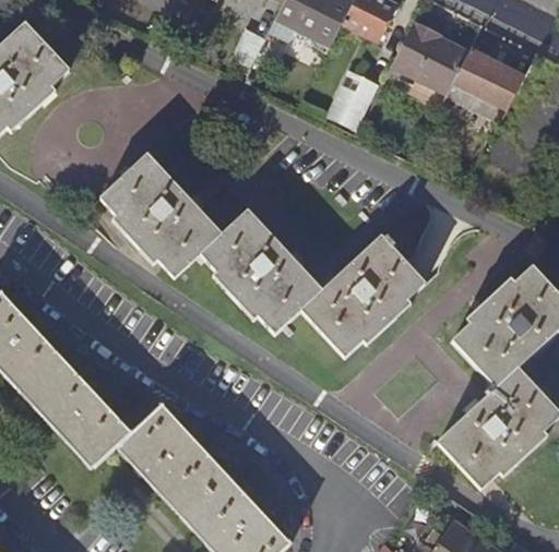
[(282,0),(275,13),(330,40),(342,19),(352,0),(282,0)]
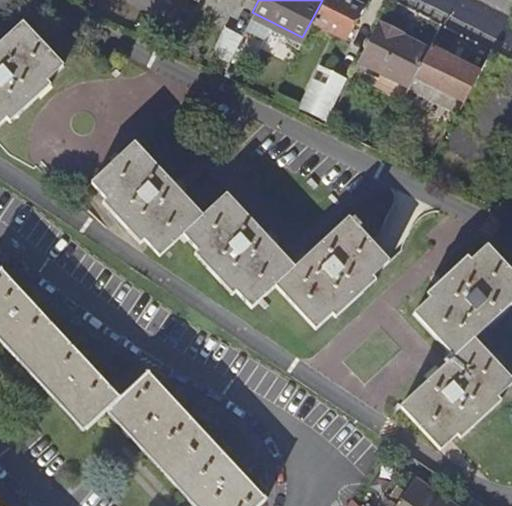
[(322,0),(313,17),(350,35),(355,24),(351,23),(363,0),(322,0)]
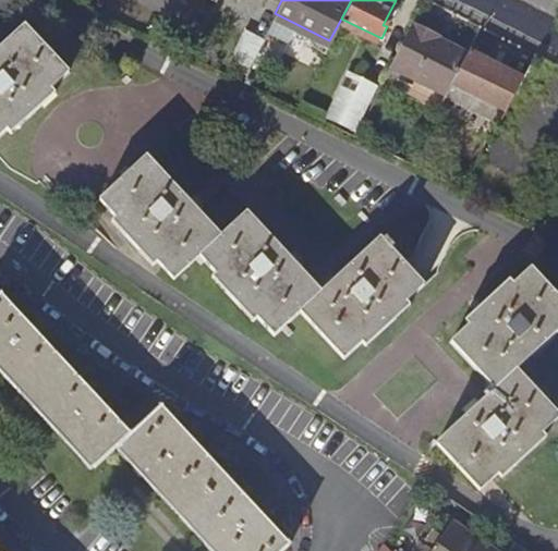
[(412,19),(390,62),(415,74),(409,87),(439,102),(451,78),(468,47),(438,33),(440,29),(416,17),(414,20),(412,19)]
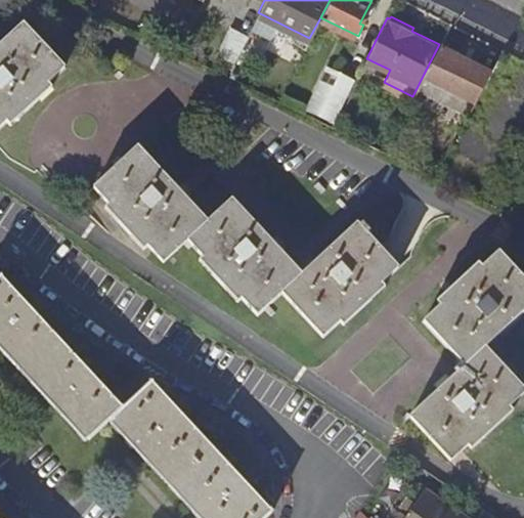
[(23,18),(0,39),(0,123),(64,62),(23,18)]
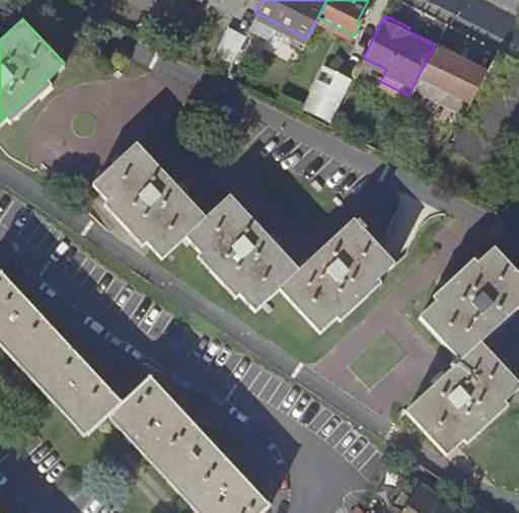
[(205,45),(214,49),(226,23),(217,19),(205,45)]
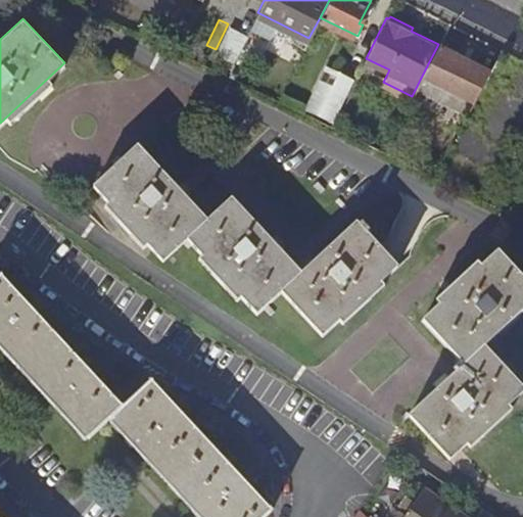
[(216,49),(234,59),(248,32),(229,22),(216,49)]
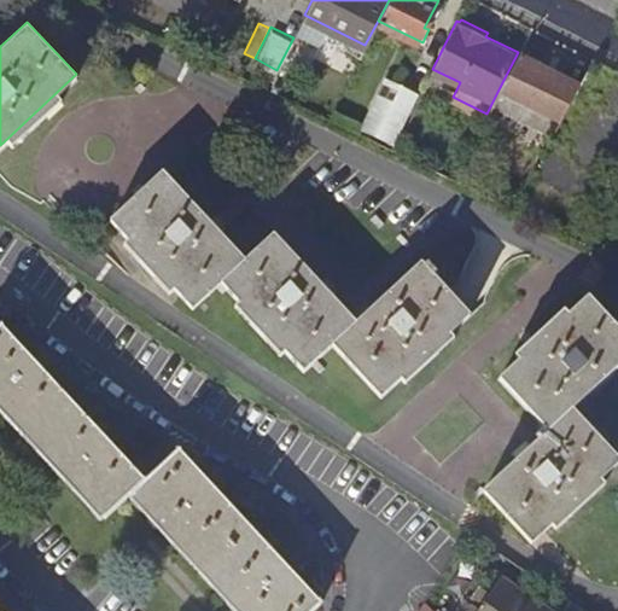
[(518,52),(500,87),(561,118),(581,81),(519,50),(518,52)]
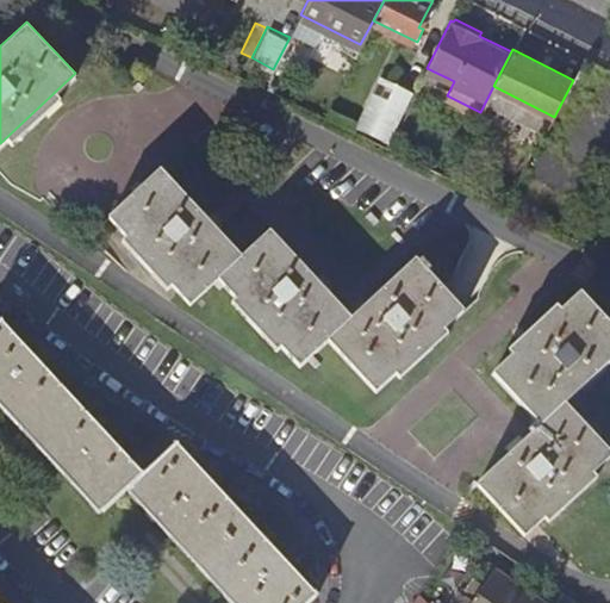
[(381,72),(356,120),(388,136),(412,87),(381,72)]
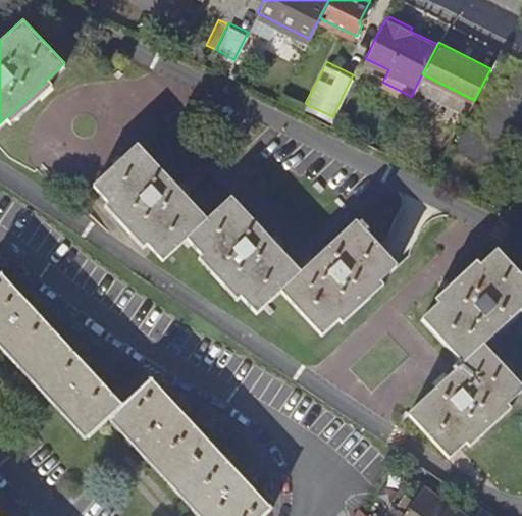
[(208,215),(139,140),(93,183),(152,246),(163,257),(187,236),(256,310),(280,288),(322,331),(397,262),(365,228),(368,225),(361,217),(358,220),(355,217),(302,267),(231,193),(208,215)]
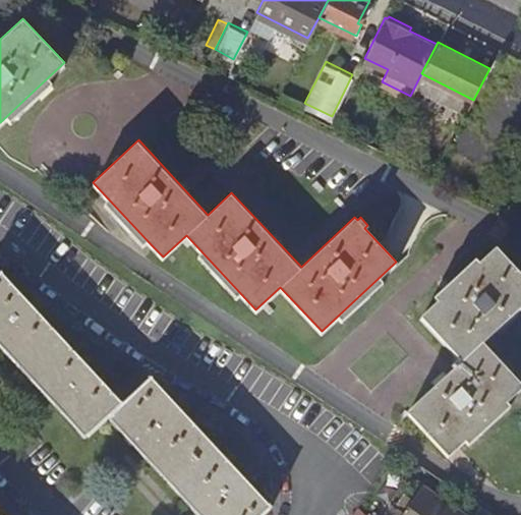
[(447,291),(422,315),(463,359),(460,361),(458,359),(453,364),(456,366),(408,409),(449,453),(460,443),(513,394),(519,388),(520,386),(520,381),(482,340),(517,307),(520,303),(520,272),(497,245),(455,284),(447,291)]
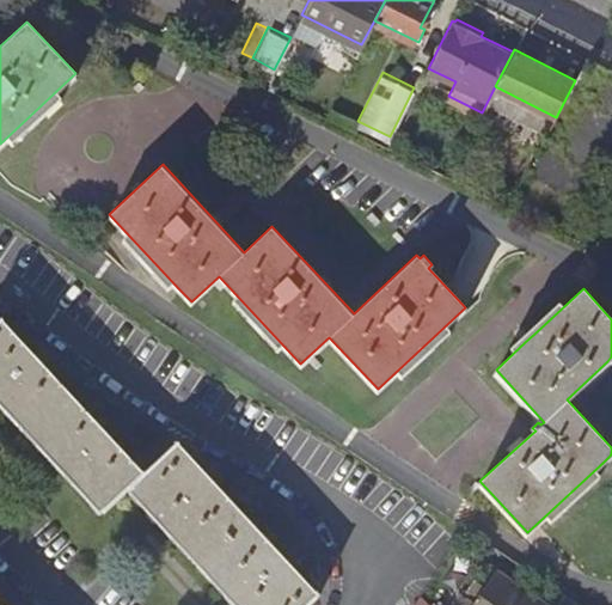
[(35,354),(1,318),(0,318),(0,395),(104,508),(130,484),(243,604),(305,604),(318,594),(314,592),(314,593),(279,554),(209,477),(177,442),(144,472),(141,470),(141,471),(105,432),(35,354)]
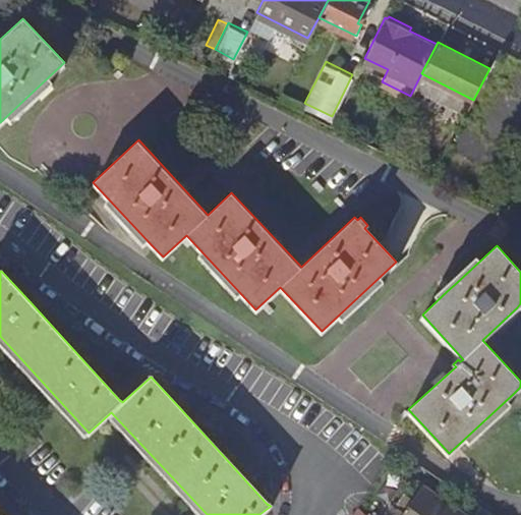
[(502,514),(461,488),(459,491),(450,504),(422,487),(414,499),(404,493),(397,504),(394,502),(386,514),(502,514)]
